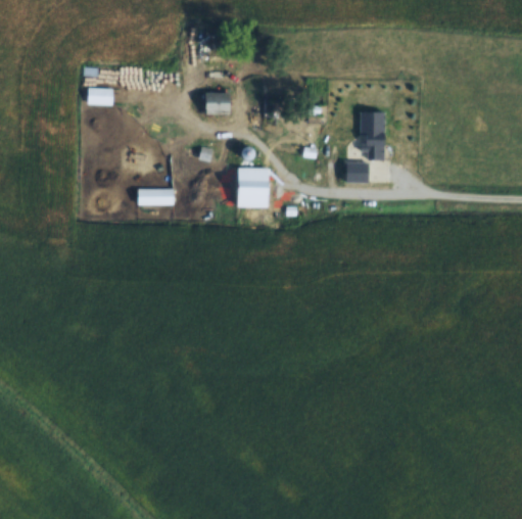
[(112,89),(87,89),(87,105),(112,105),(112,89)]
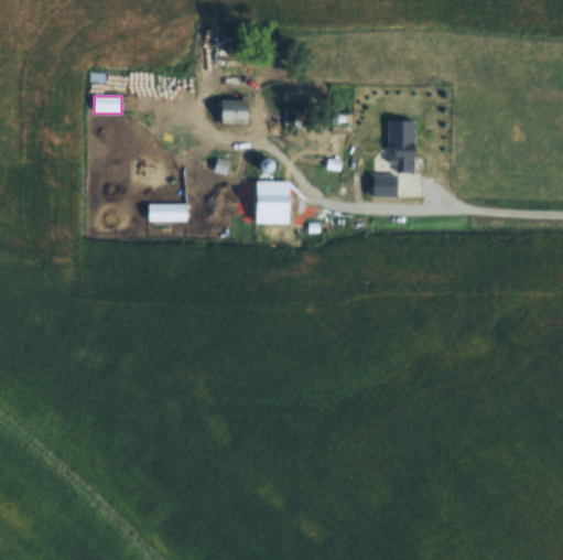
[(248,125),(248,100),(223,100),(223,125),(248,125)]
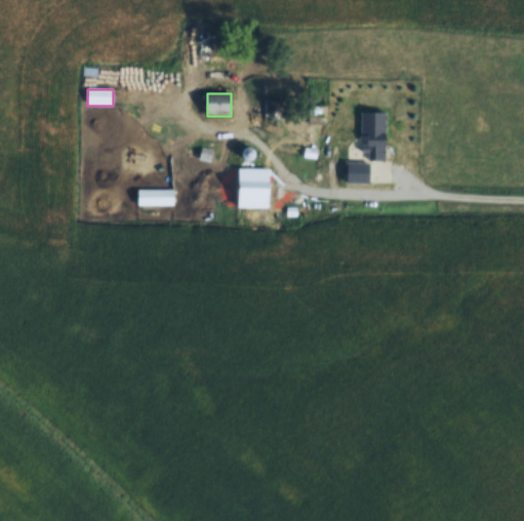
[(362,161),(386,161),(386,113),(362,113),(362,161)]
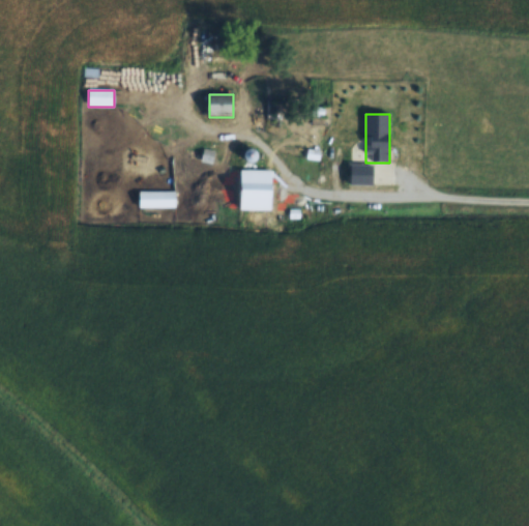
[(272,211),(272,171),(240,171),(240,211),(272,211)]
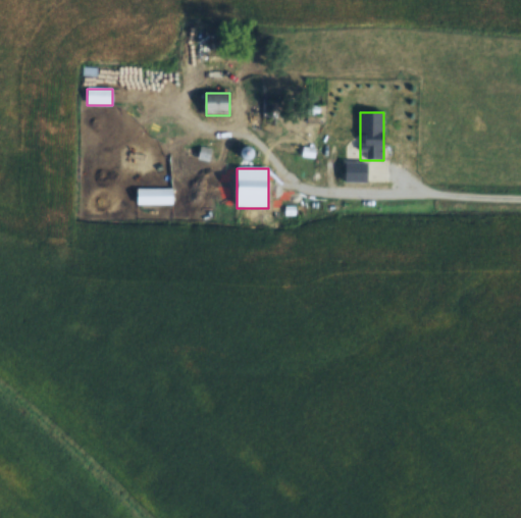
[(172,189),(137,189),(137,205),(172,205),(172,189)]
